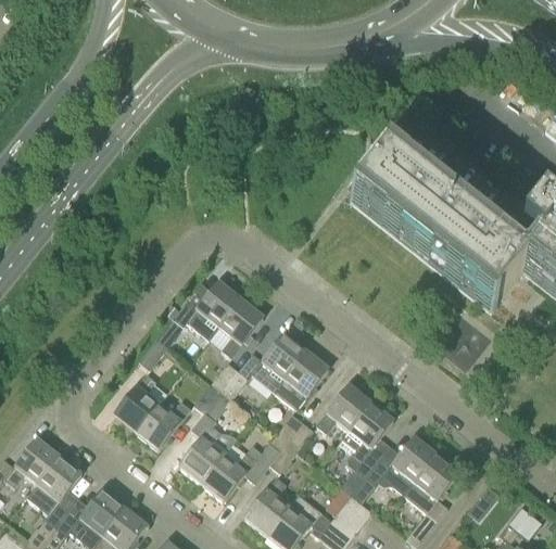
[(555,211),(555,198),(552,195),(507,252),(386,156),(386,155),(350,200),(491,311),(522,271),(527,267),(517,259),(555,211)]
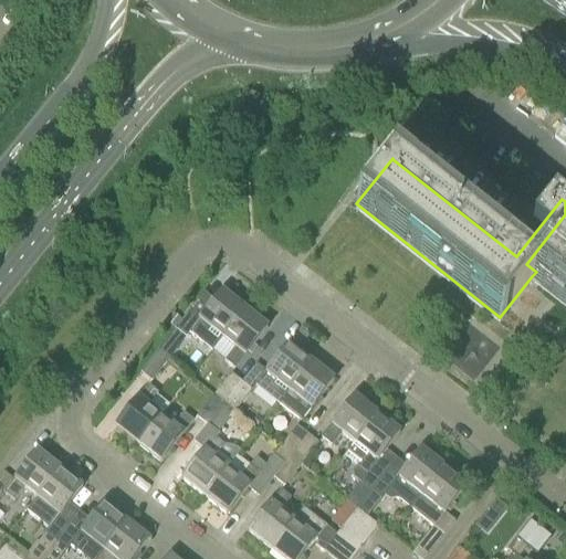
[(565,303),(565,214),(526,264),(536,272),(532,276),(565,303)]
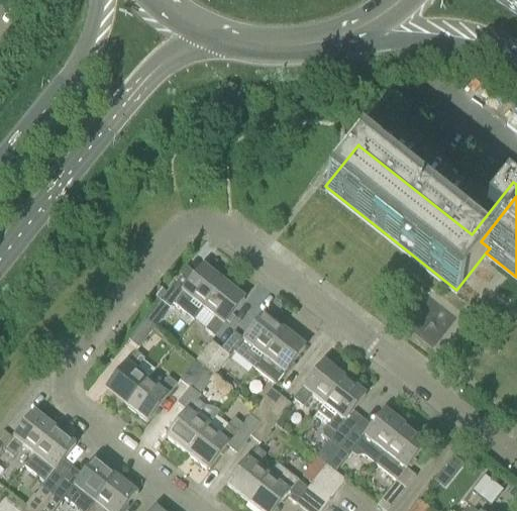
[(159,298),(170,305),(173,301),(182,308),(193,317),(202,306),(224,279),(203,263),(195,272),(182,289),(172,281),(167,288),(160,297),(159,298)]
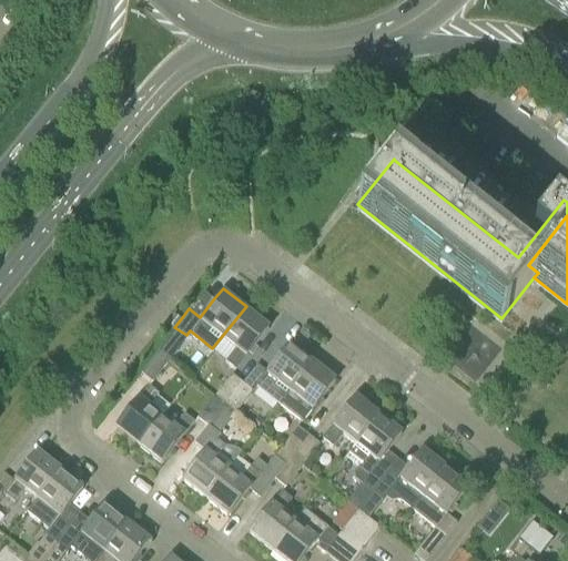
[(226,358),(235,366),(269,325),(246,306),(222,336),(235,346),(226,358)]
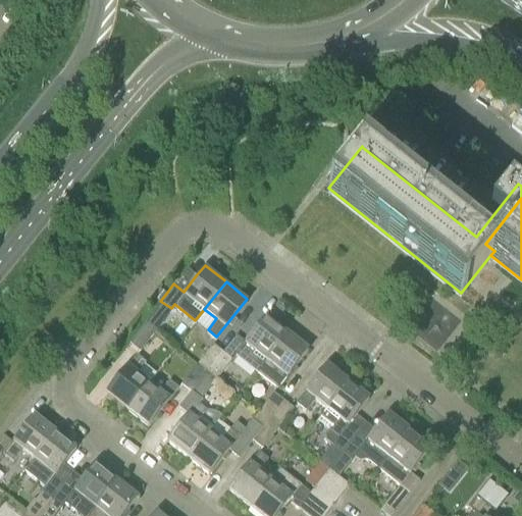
[(153,293),(161,300),(168,291),(159,285),(153,293)]
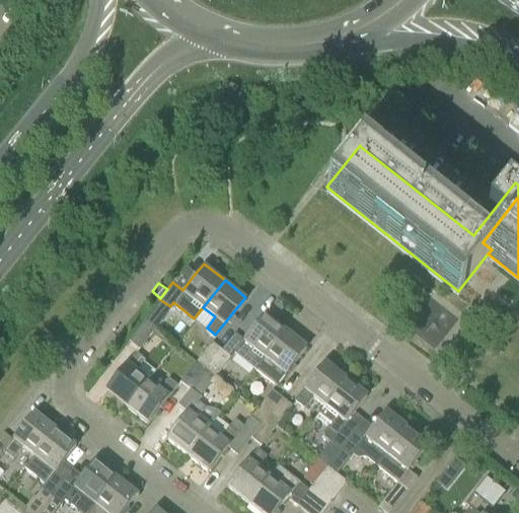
[(435,344),(461,317),(434,291),(409,317),(435,344)]
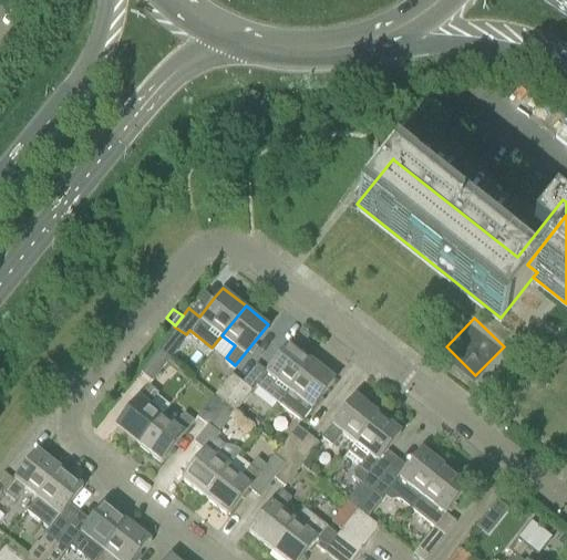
[(256,381),(266,389),(279,400),(311,359),(289,341),(267,369),(256,381)]
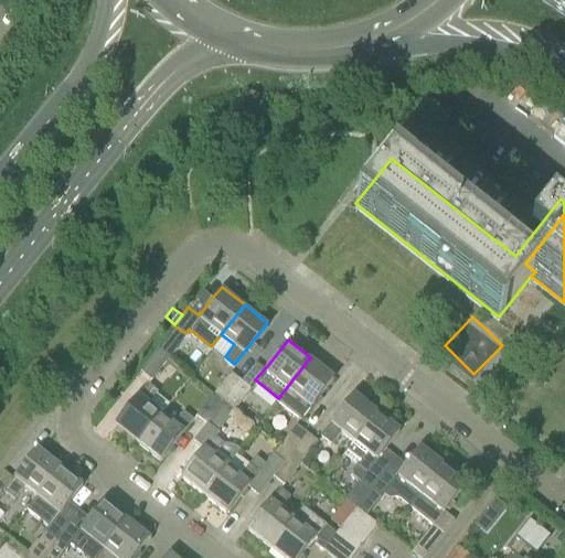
[(169,354),(158,345),(140,367),(151,376),(169,354)]
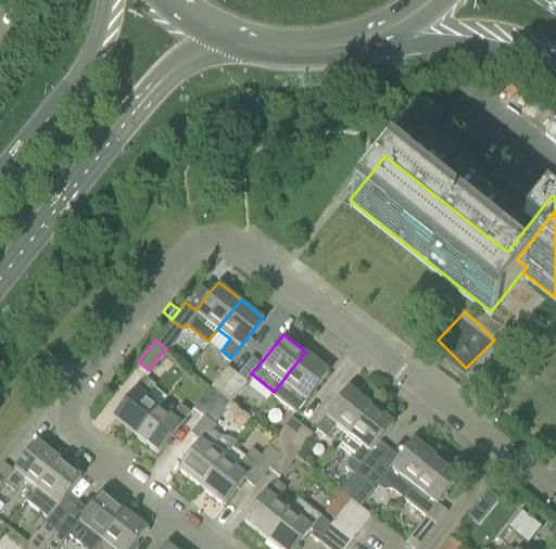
[(274,392),(295,409),(328,369),(305,352),(274,392)]
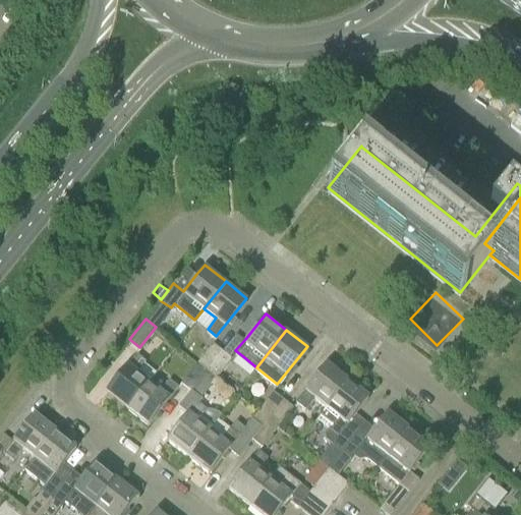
[(232,355),(235,350),(245,339),(235,332),(222,347),(232,355)]
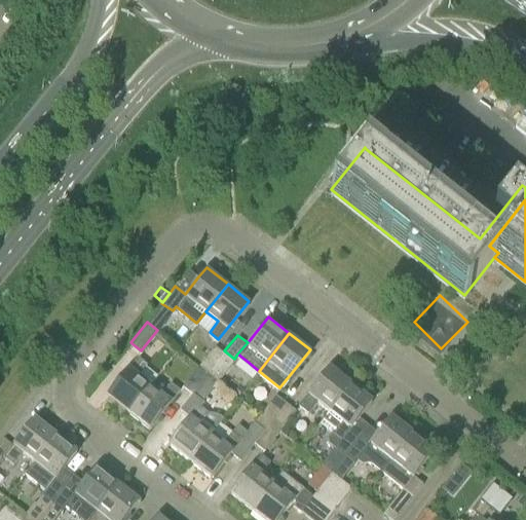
[(224,350),(215,343),(199,363),(209,371),(224,350)]
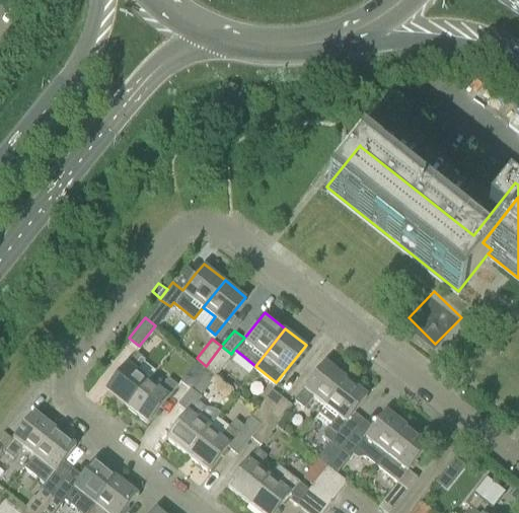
[(216,374),(231,354),(221,346),(206,366),(216,374)]
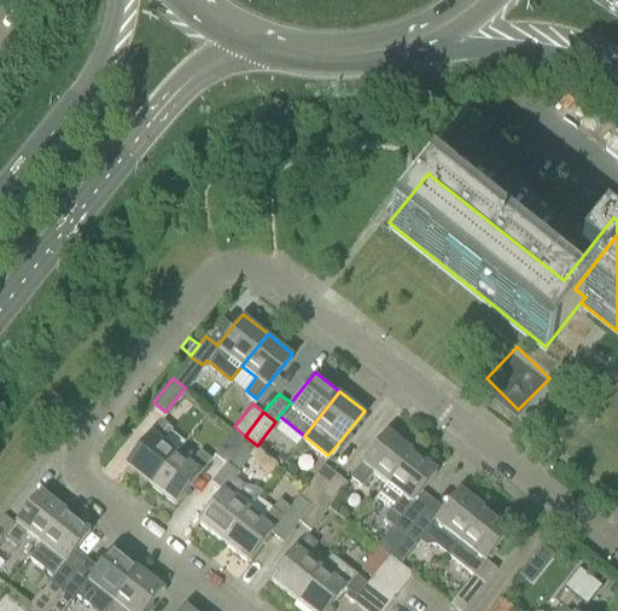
[(175,451),(161,440),(173,424),(162,417),(126,461),(151,481),(175,451)]
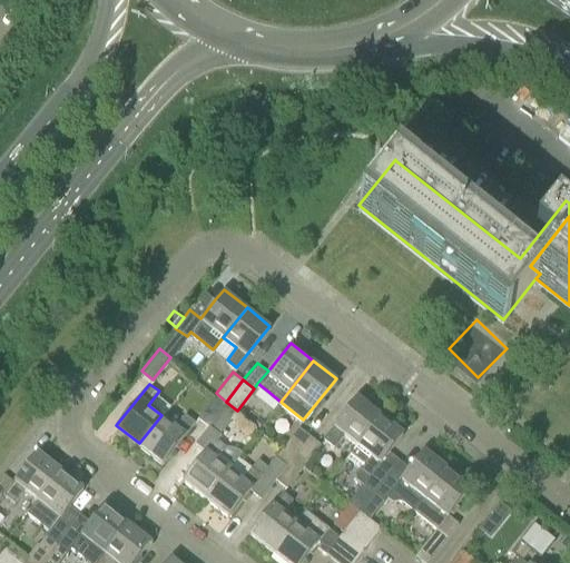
[(216,393),(198,415),(209,424),(226,402),(216,393)]
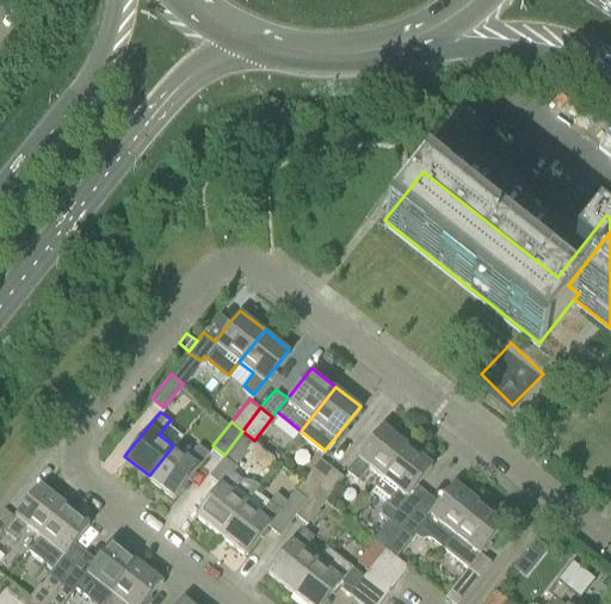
[(407,443),(382,424),(346,469),(357,479),(368,466),(381,475),(407,443)]
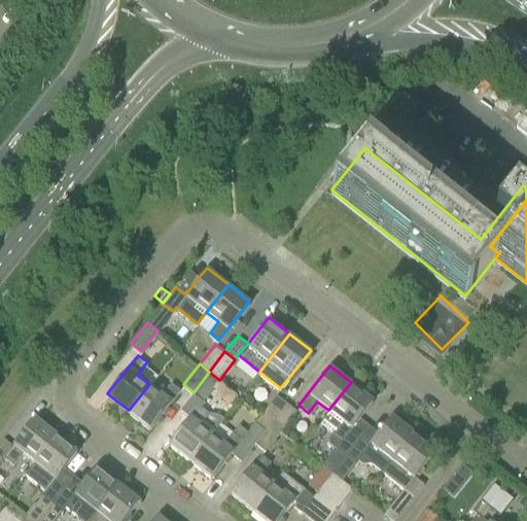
[(194,392),(204,401),(219,380),(209,372),(194,392)]
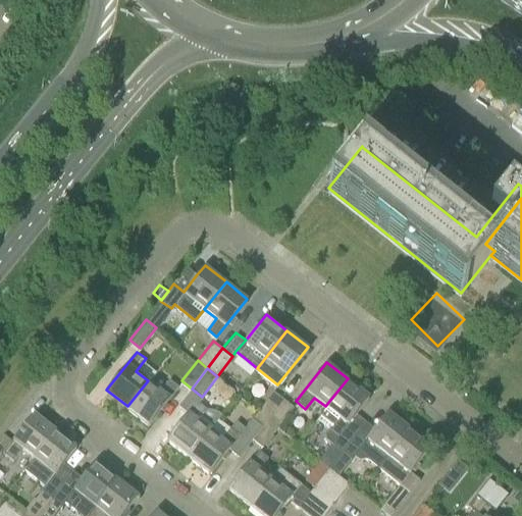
[(148,380),(127,406),(148,423),(177,385),(178,384),(169,377),(168,378),(159,390),(148,380)]
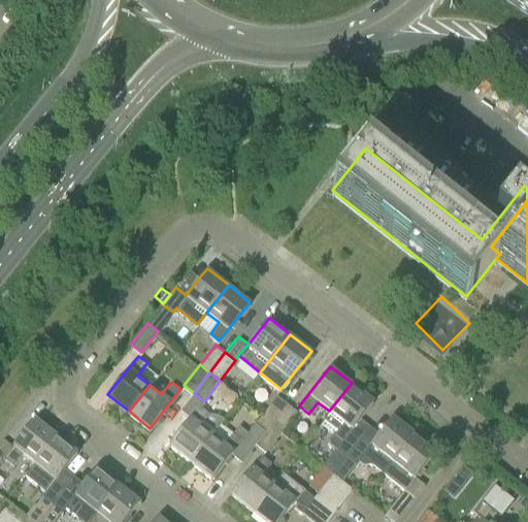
[(329,411),(321,422),(333,431),(329,435),(330,443),(335,446),(345,454),(364,430),(355,423),(373,400),(352,383),(329,411)]
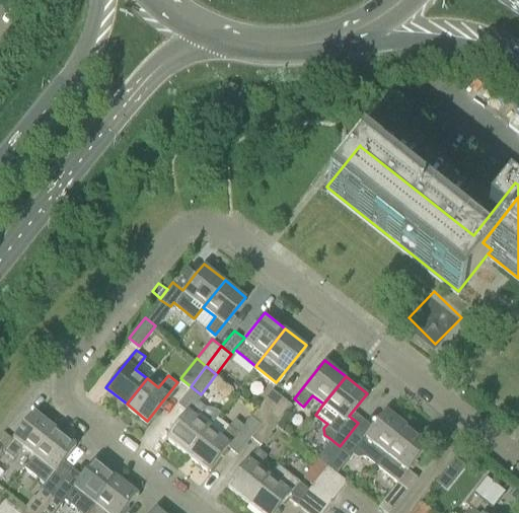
[(282,394),(273,387),(256,407),(267,415),(282,394)]
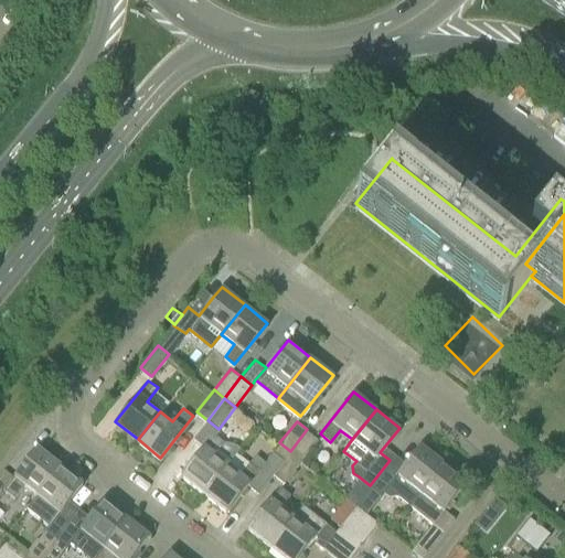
[(301,459),(318,438),(307,429),(290,451),(301,459)]
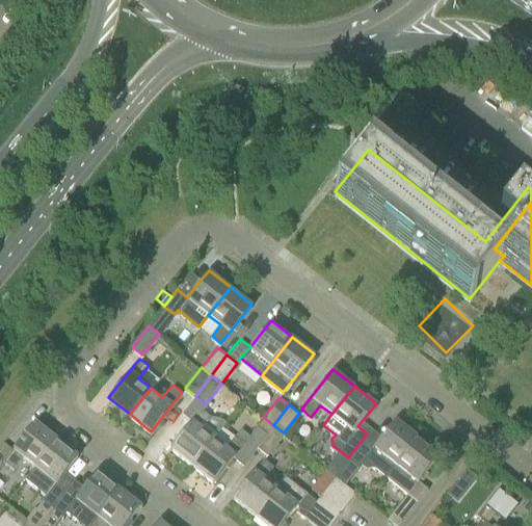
[(213,438),(223,424),(227,420),(221,417),(218,416),(215,416),(211,416),(201,409),(170,447),(192,464),(213,438)]
